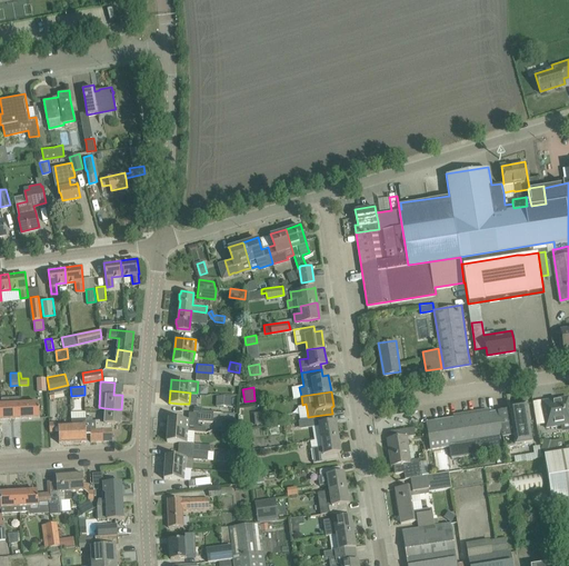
[(230,404),(230,394),(216,393),(215,404),(230,404)]
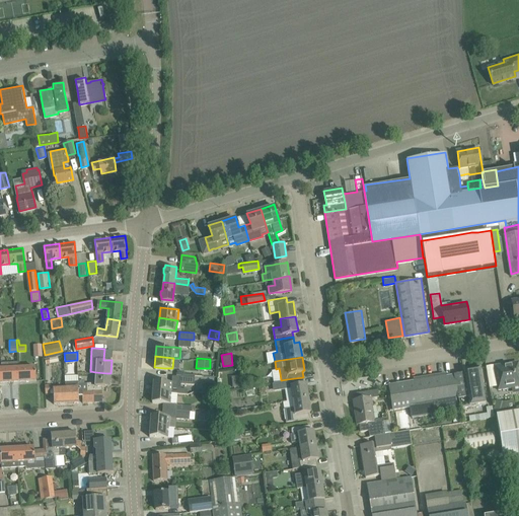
[(9,361),(1,362),(1,368),(2,381),(19,380),(18,367),(9,367),(9,361)]
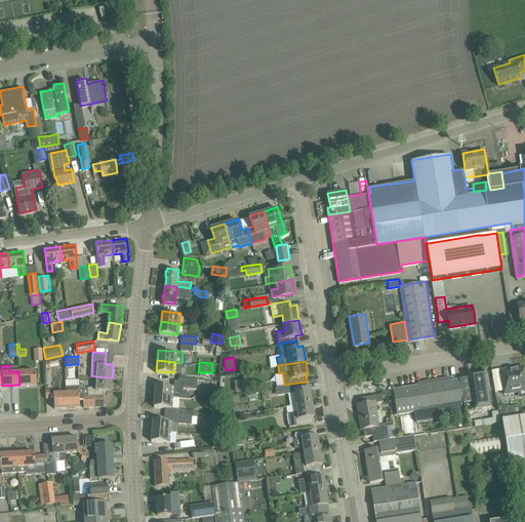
[(517,388),(524,386),(524,378),(524,377),(524,371),(524,365),(516,366),(516,367),(509,368),(509,367),(499,368),(501,378),(503,393),(518,390),(517,388)]
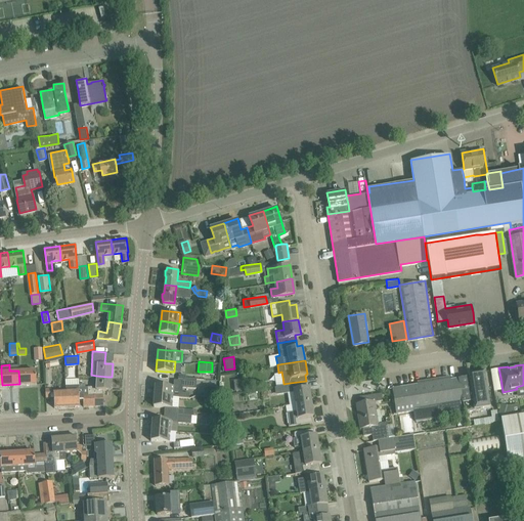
[(36,383),(36,370),(18,371),(19,384),(36,383)]
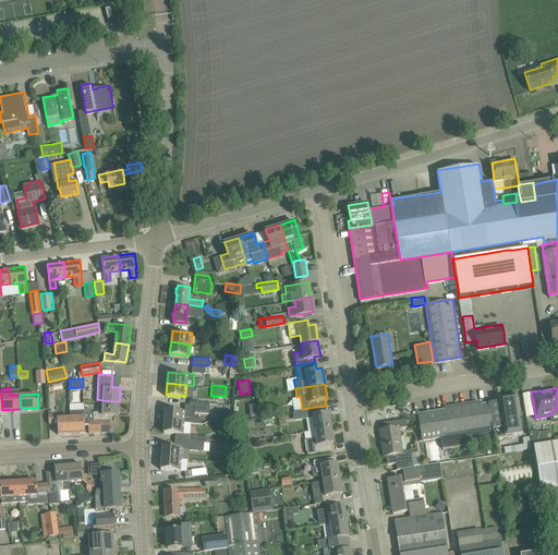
[(417,429),(419,439),(440,436),(443,447),(494,438),(494,437),(522,433),(516,394),(498,397),(499,400),(480,403),(478,400),(445,406),(445,409),(417,413),(421,427),(417,429)]
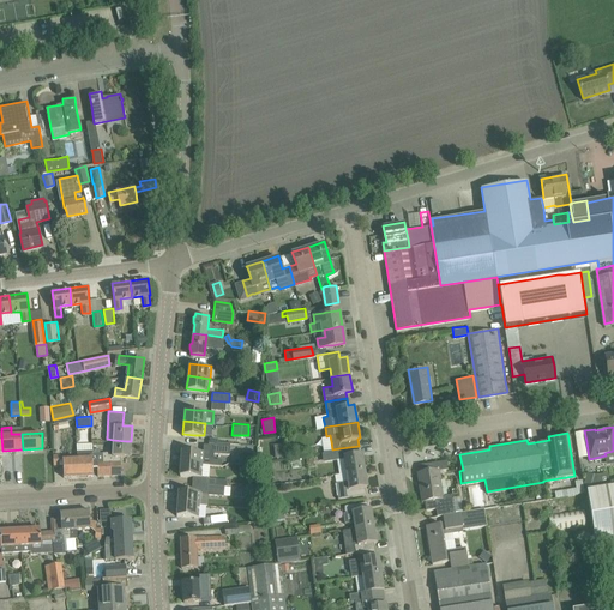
[(106,451),(102,451),(103,461),(110,461),(110,473),(121,472),(121,461),(120,454),(131,456),(131,441),(126,441),(113,440),(112,454),(108,454),(107,451),(106,451)]
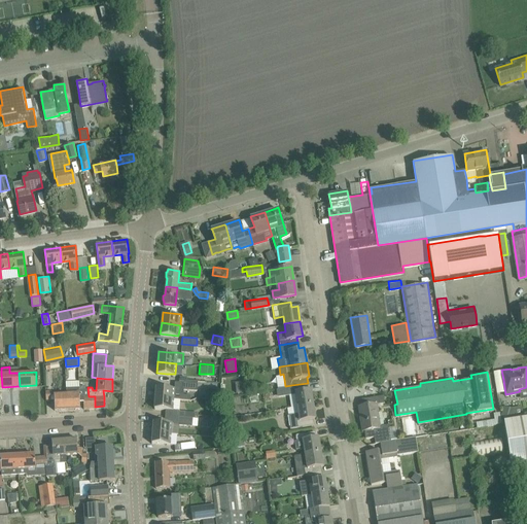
[(177,381),(176,388),(183,388),(197,389),(198,379),(185,379),(185,381),(179,381),(177,381)]
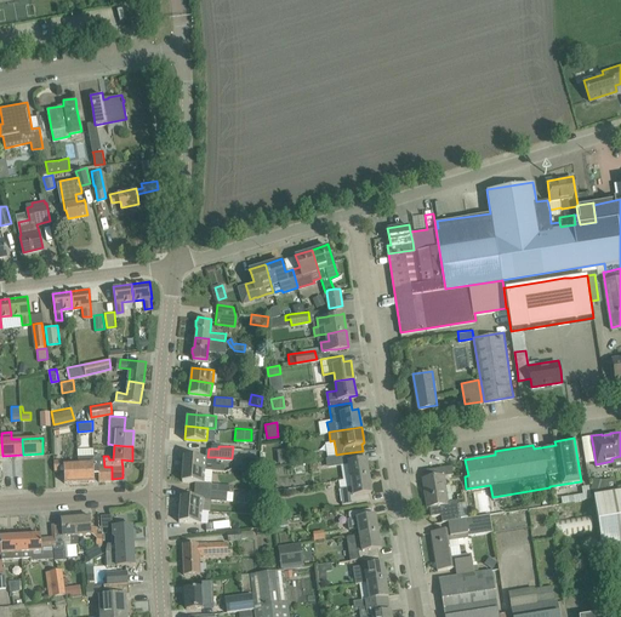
[(286,447),(277,449),(278,461),(288,460),(286,447)]
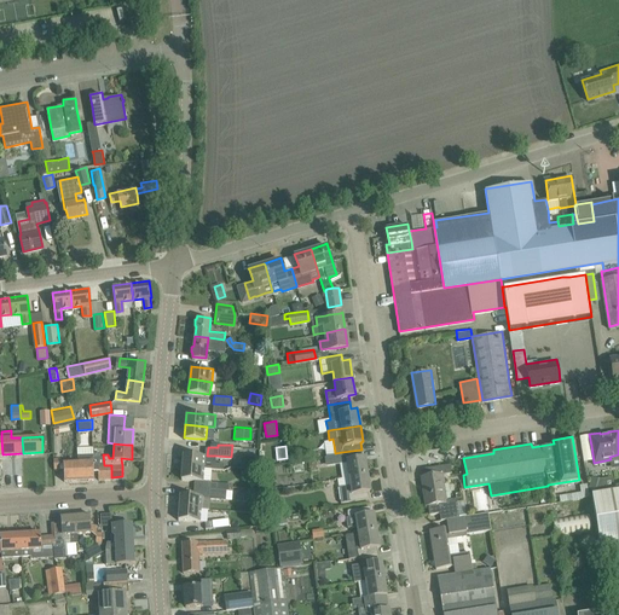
[(327,464),(343,462),(343,460),(347,459),(350,476),(368,473),(365,456),(363,456),(362,450),(342,452),(335,453),(325,454),(327,464)]
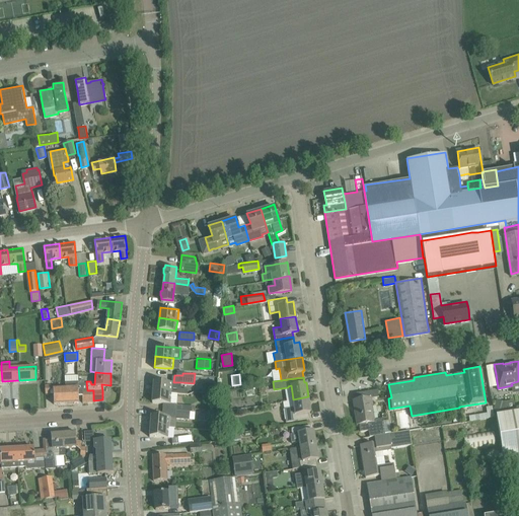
[(66,386),(65,386),(66,397),(66,401),(79,400),(78,397),(78,394),(82,394),(82,397),(82,400),(87,400),(93,400),(93,390),(87,390),(86,381),(78,382),(78,379),(65,380),(66,386)]
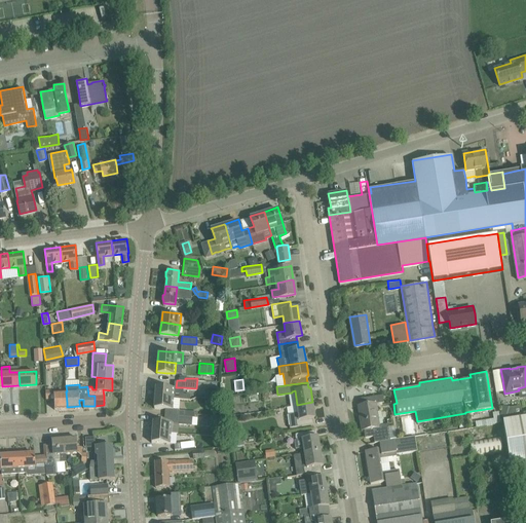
[(155,384),(155,396),(157,396),(174,397),(174,386),(165,385),(155,384)]
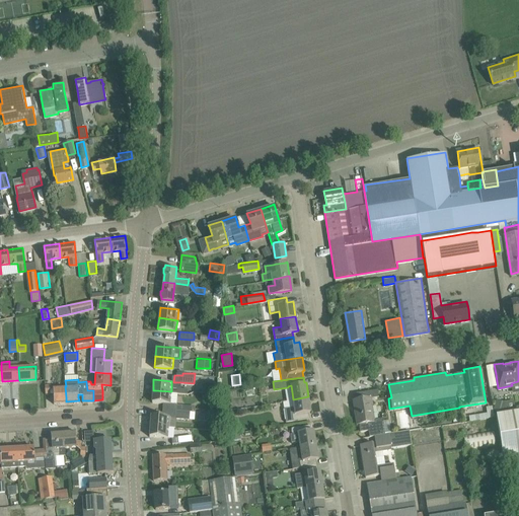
[(65,386),(53,387),(53,388),(54,391),(54,402),(66,401),(66,397),(65,386)]
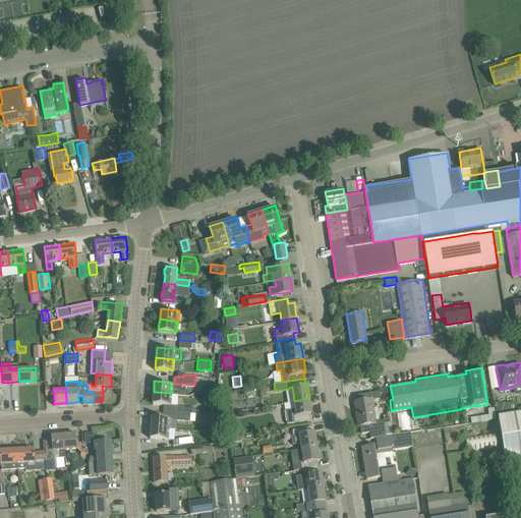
[(360,424),(361,432),(369,430),(370,437),(375,436),(387,435),(384,418),(374,419),(371,399),(381,397),(379,390),(366,392),(367,398),(355,400),(358,424),(360,424)]
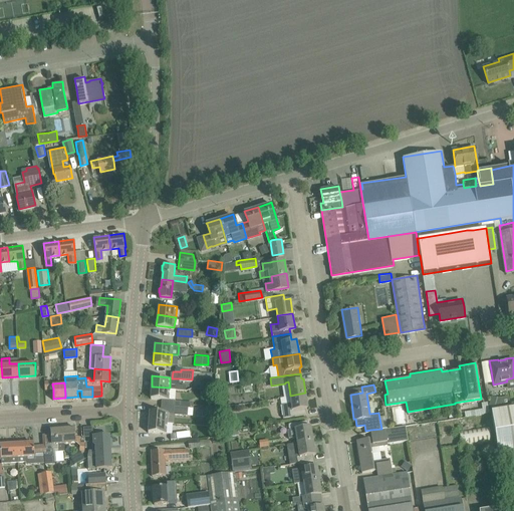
[(152,387),(151,397),(153,397),(161,398),(162,398),(169,399),(169,398),(170,389),(170,388),(154,387),(152,387)]
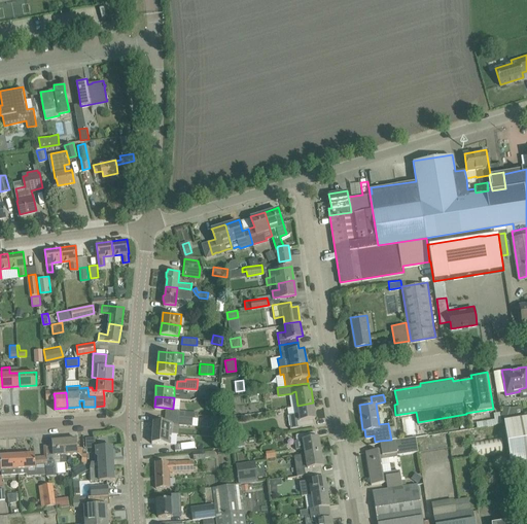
[(313,403),(297,406),(299,412),(288,414),(290,427),(314,423),(313,417),(315,417),(313,403)]
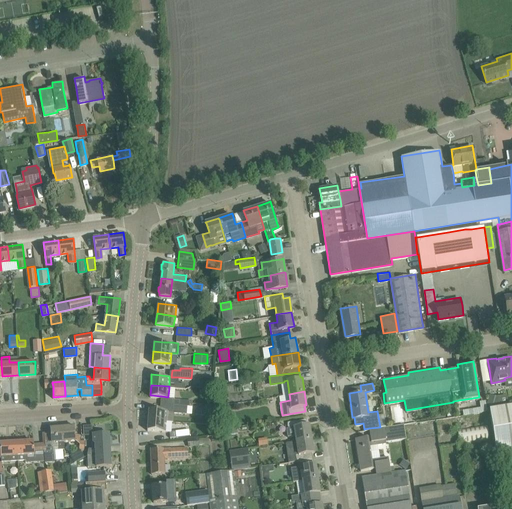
[(489,395),(487,402),(497,405),(508,403),(506,393),(497,395),(497,397),(489,395)]
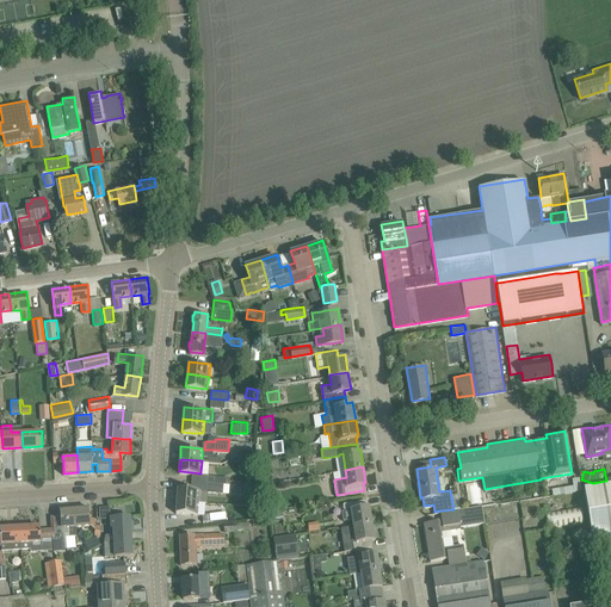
[(573,484),(553,487),(553,493),(581,488),(580,475),(572,476),(573,484)]
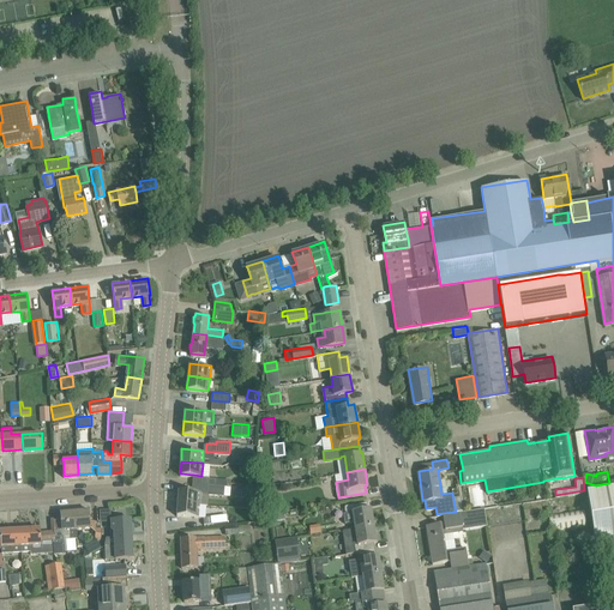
[(208,483),(206,493),(209,493),(224,494),(224,484),(208,483)]
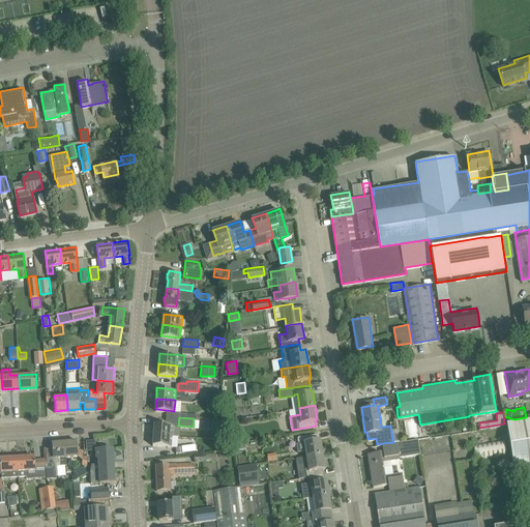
[(206,427),(218,428),(218,419),(207,418),(206,427)]
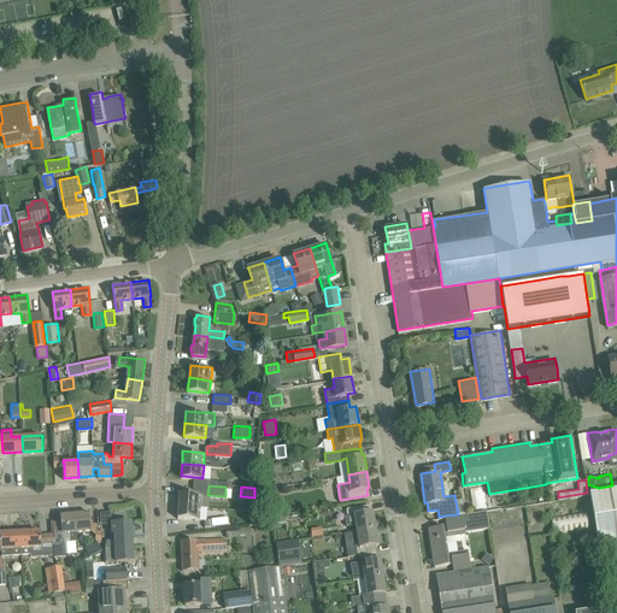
[(594,522),(616,518),(616,487),(589,491),(594,522)]
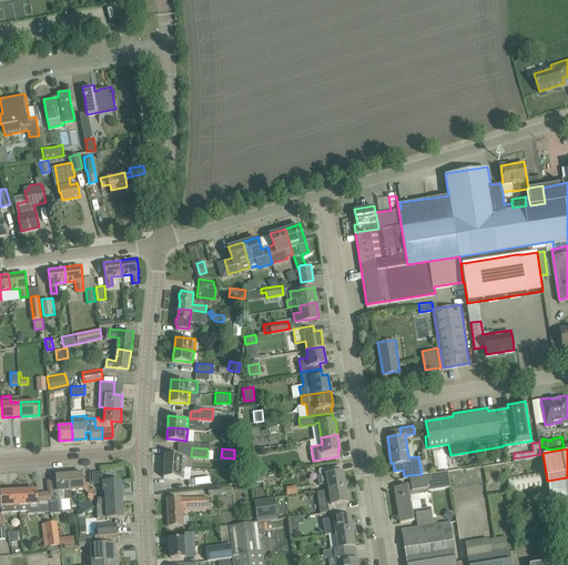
[(237,462),(249,462),(247,450),(236,451),(237,462)]
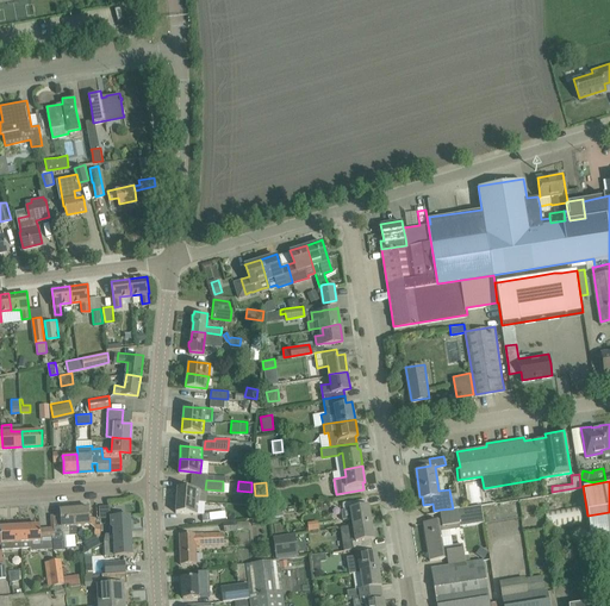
[(178,486),(176,499),(179,499),(198,500),(199,489),(199,487),(191,487),(190,487),(178,486)]
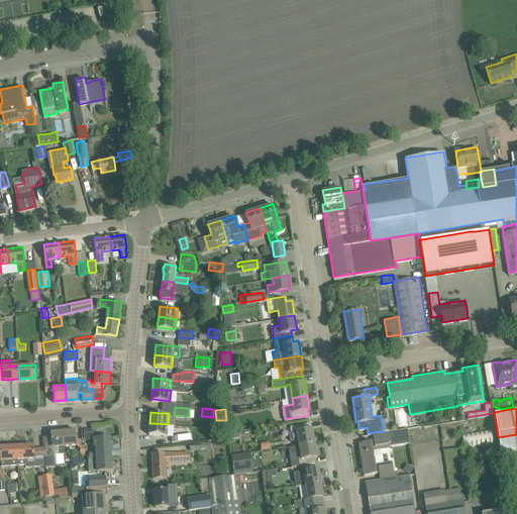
[(291,431),(289,431),(290,439),(298,438),(299,443),(314,441),(312,427),(310,427),(309,421),(290,425),(291,431)]
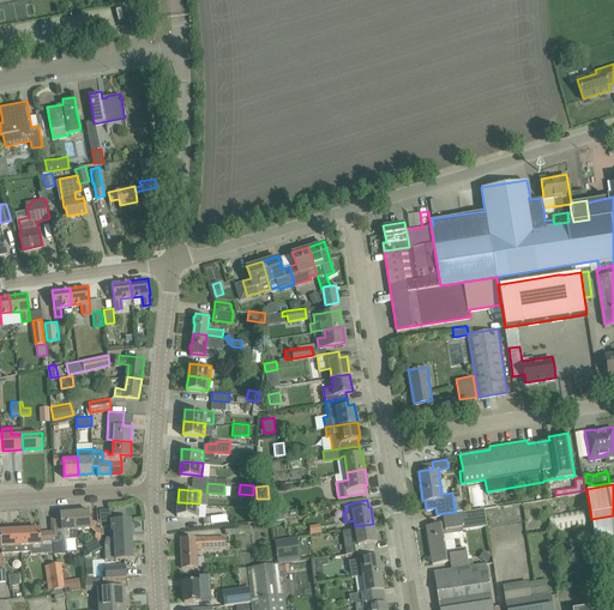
[(178,502),(176,514),(179,514),(188,515),(198,517),(199,503),(180,502),(178,502)]
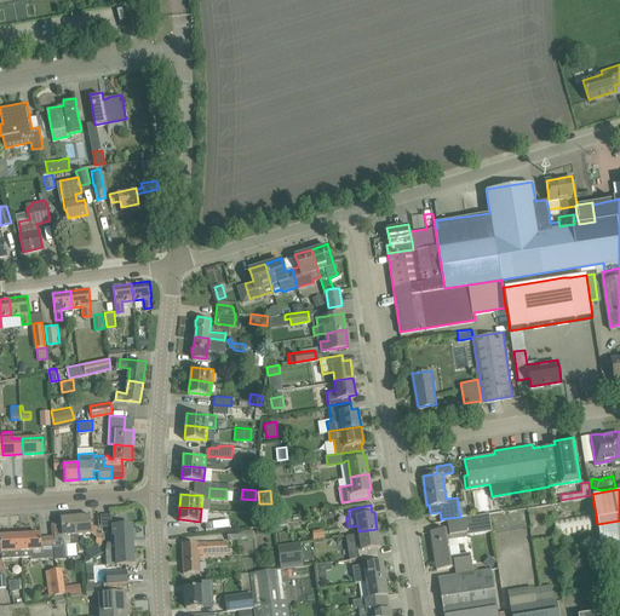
[(109,512),(98,512),(98,523),(109,523),(109,512)]
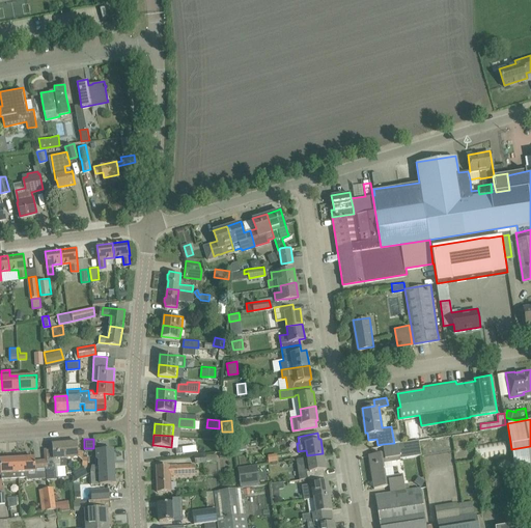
[(389,484),(390,491),(406,489),(402,472),(386,475),(384,461),(400,459),(400,456),(421,453),(419,439),(394,443),(383,444),(384,451),(368,453),(373,487),(389,484)]
